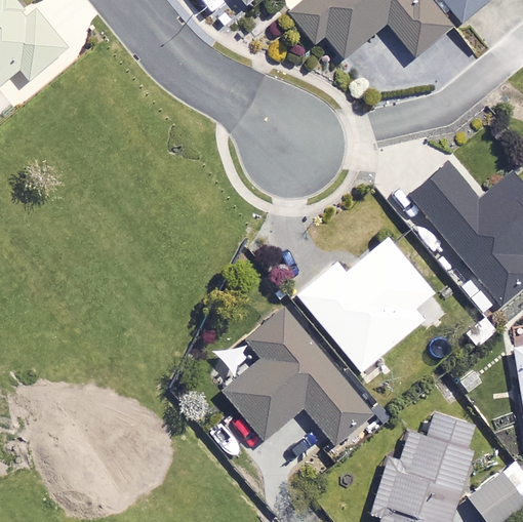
[(0,83),(19,69),(29,81),(68,49),(29,2),(22,8),(14,0),(0,0),(0,83)]
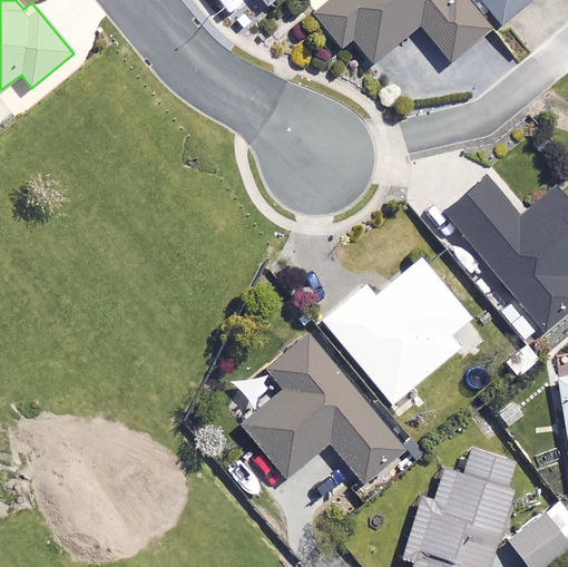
[(256,0),(266,13),(284,0),(256,0)]
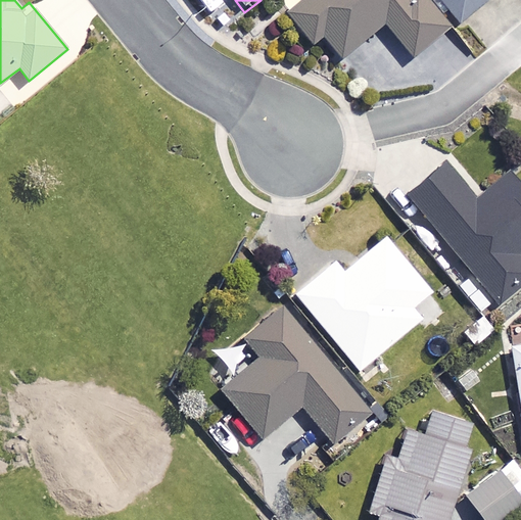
[(302,0),(287,13),(314,45),(324,36),(342,58),(384,24),(413,58),(448,28),(425,0),(302,0)]
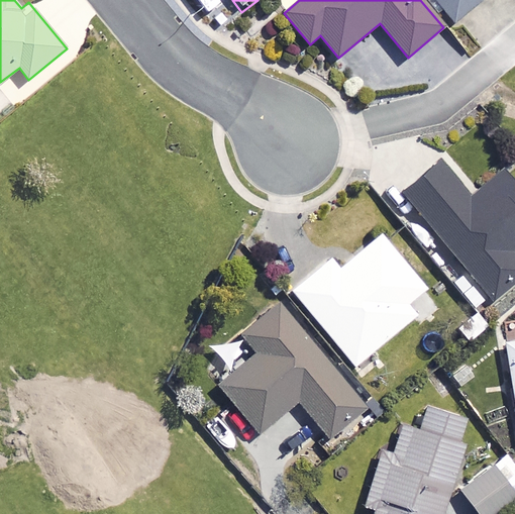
[(436,0),(453,21),(479,0),(436,0)]
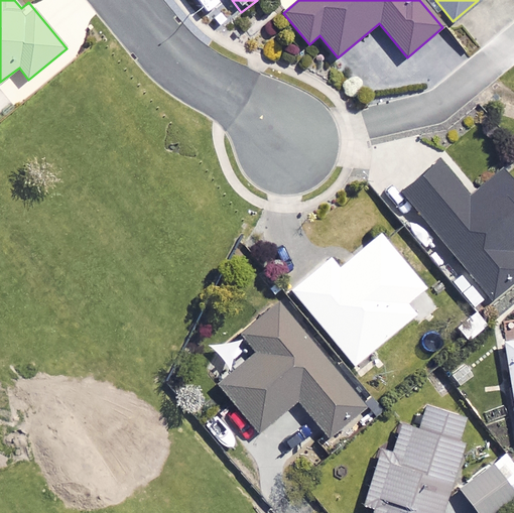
[(469,196),(440,159),(400,191),(461,269),(450,278),(473,309),(513,276),(513,210),(513,209),(513,184),(502,169),(469,196)]
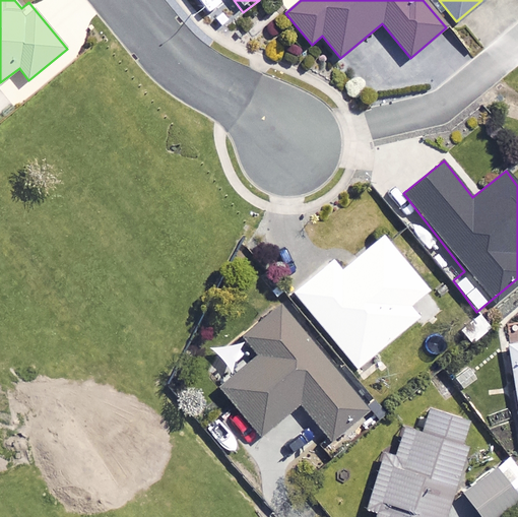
[(427,288),(382,236),(340,270),(331,259),(294,291),(355,366),(415,316),(406,305),(427,288)]
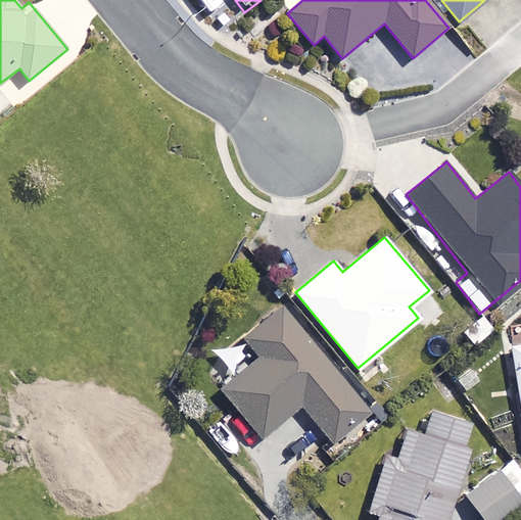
[(228,357),(208,372),(262,437),(300,405),(331,441),(370,410),(285,304),(244,338),(259,357),(240,372),(228,357)]
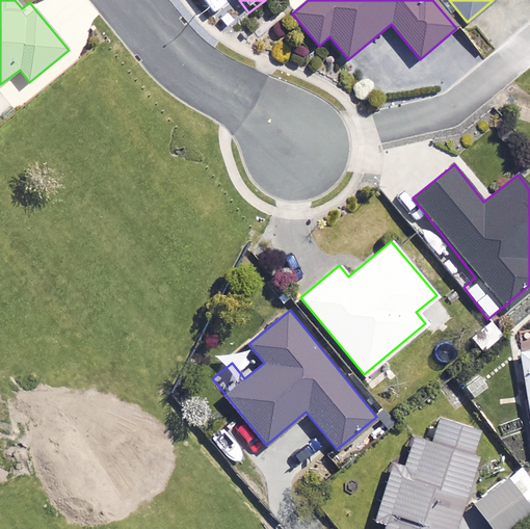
[(529,350),(519,353),(529,420),(529,350)]
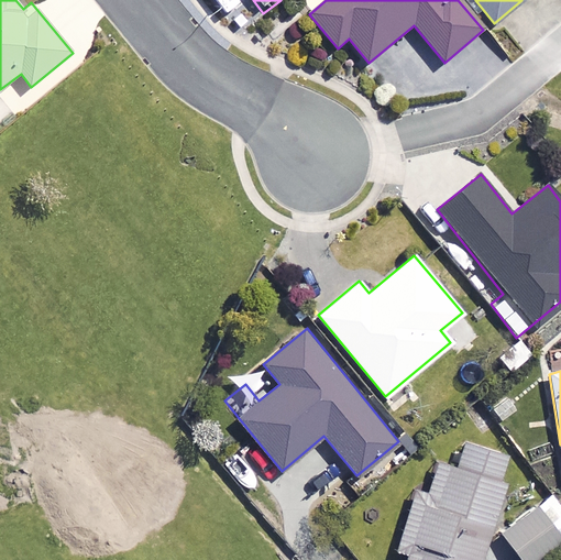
[(406,559),(480,559),(518,463),(465,442),(454,471),(441,465),(429,495),(418,491),(396,548),(409,553),(406,559)]
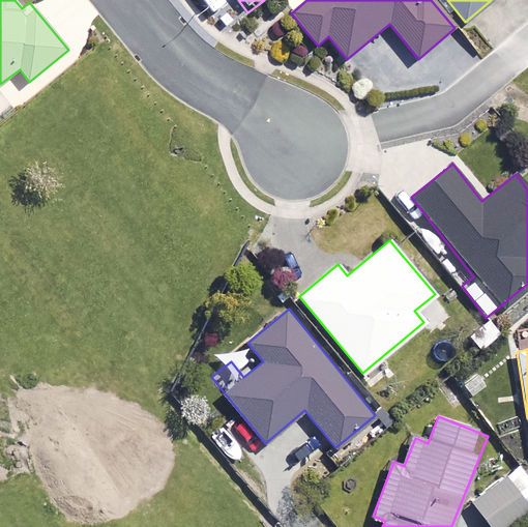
[(502,526),(527,508),(504,477),(472,501),(490,526),(502,526)]
